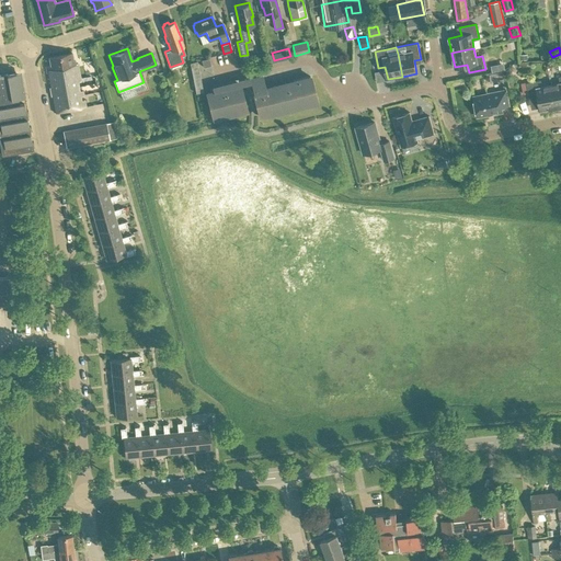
[(50,65),(45,66),(54,112),(84,106),(76,64),(75,58),(72,58),(71,53),(48,57),(50,65)]
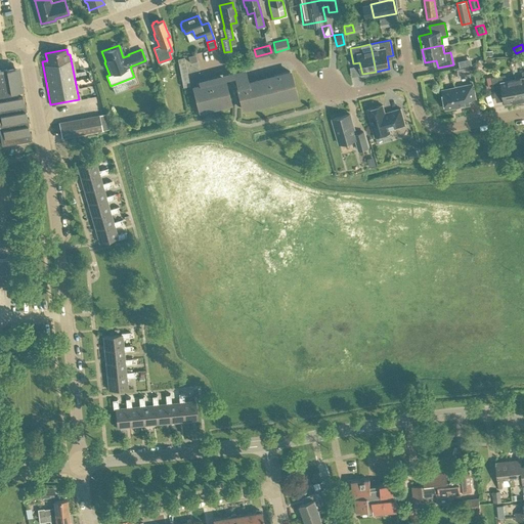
[(83,66),(91,64),(89,54),(81,56),(83,66)]
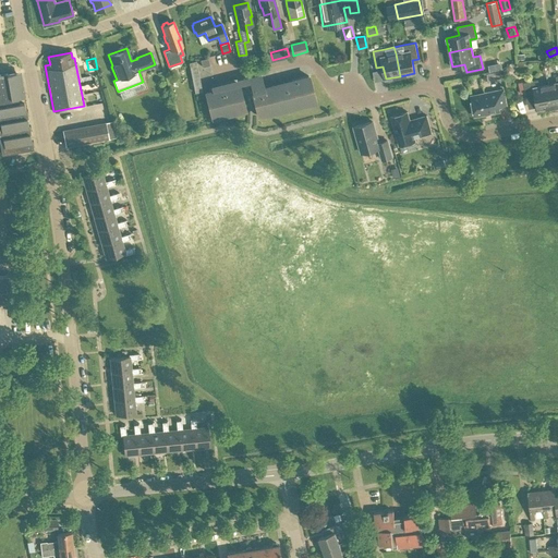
[(202,67),(209,64),(207,58),(199,59),(202,67)]
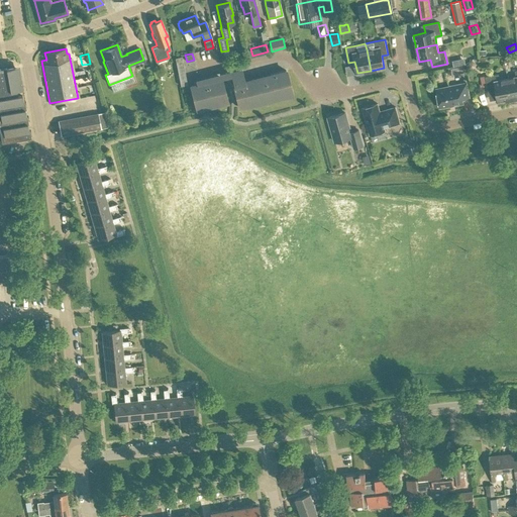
[(180,86),(187,84),(181,56),(175,58),(180,86)]
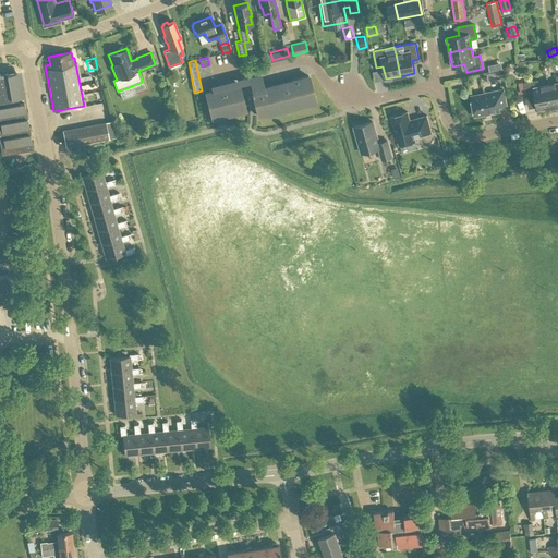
[(32,148),(19,74),(0,76),(0,145),(1,154),(32,148)]
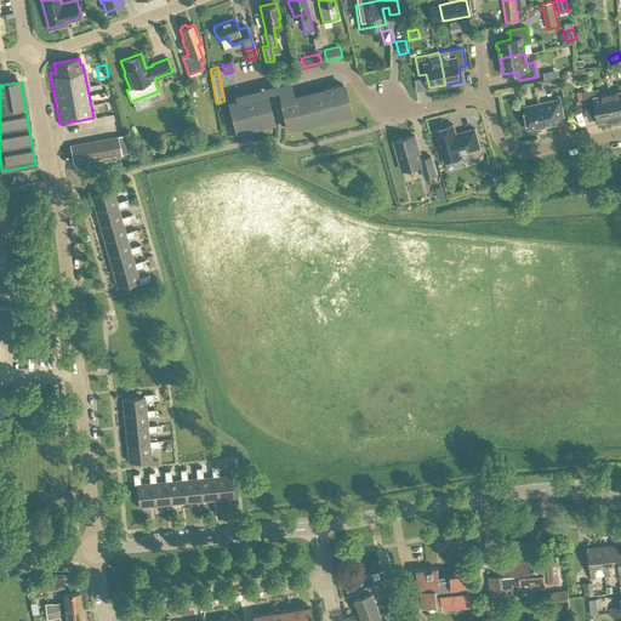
[(288,130),(351,113),(343,84),(324,89),(326,96),(281,107),(288,130)]
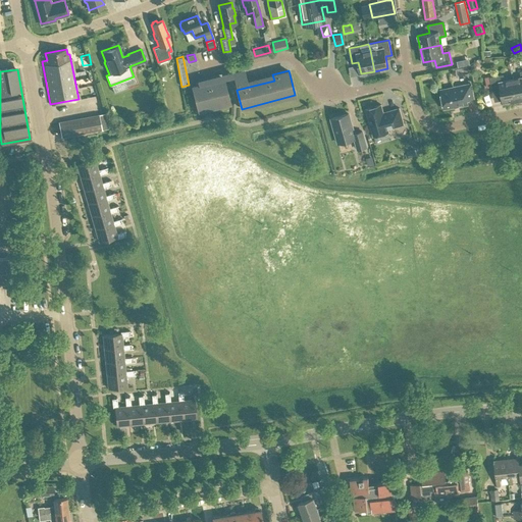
[(513,79),(517,99),(521,98),(521,70),(520,71),(521,77),(513,79)]
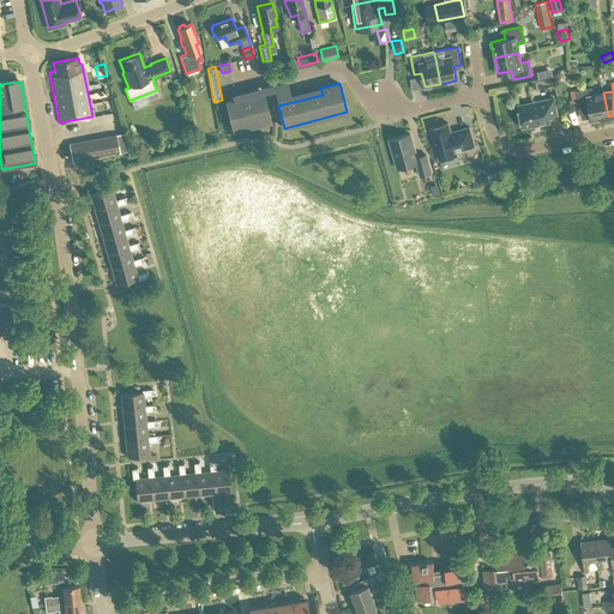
[(277,102),(292,98),(288,85),(275,89),(277,102)]
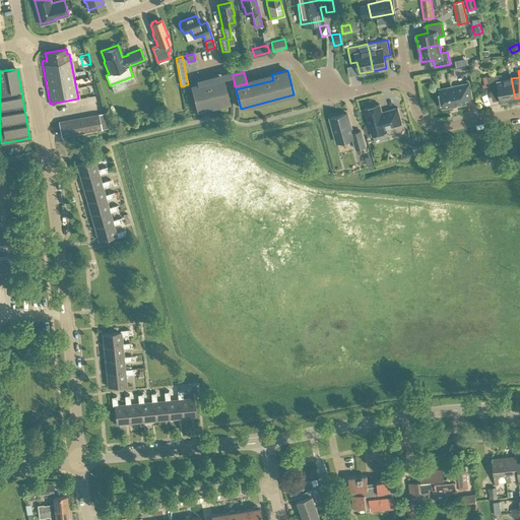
[(515,99),(511,78),(502,80),(501,74),(488,76),(491,91),(499,90),(501,102),(515,99)]
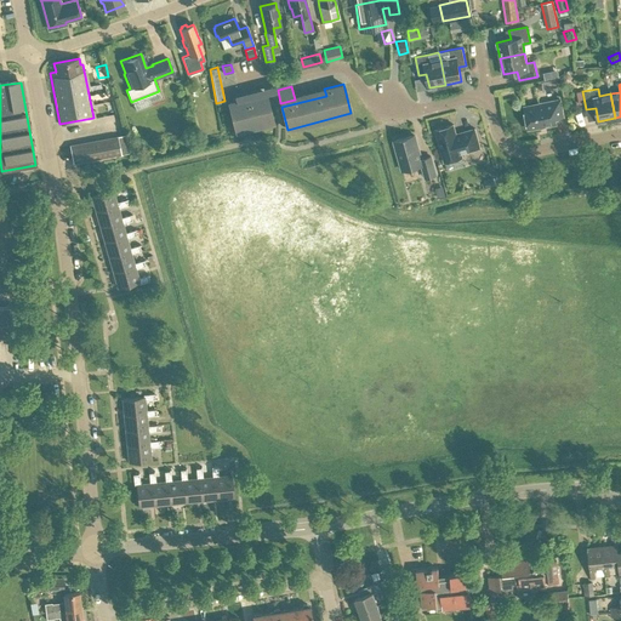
[(235,132),(273,123),(266,93),(228,102),(235,132)]
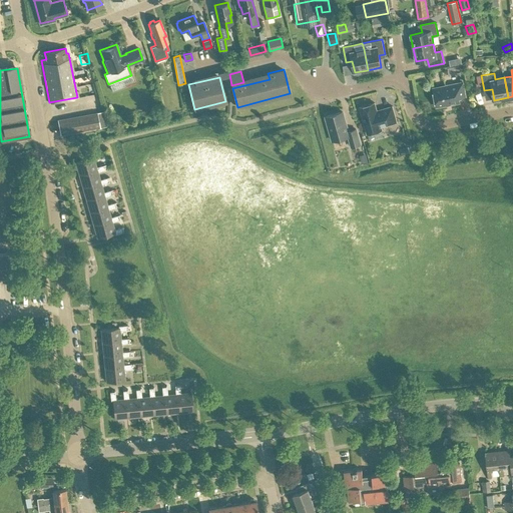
[(465,93),(463,81),(445,84),(446,86),(433,89),(436,105),(451,102),(451,104),(460,102),(458,95),(465,93)]
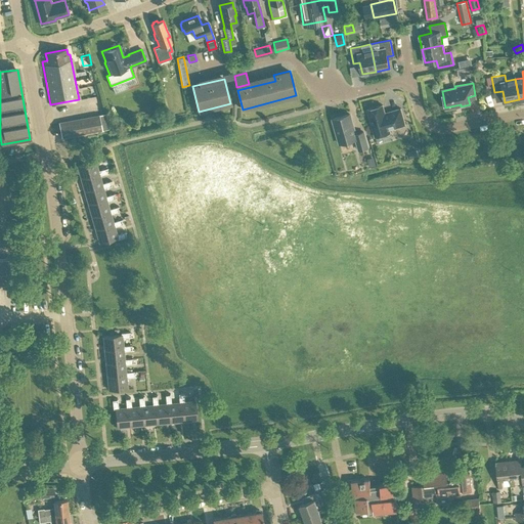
[(385,114),(383,104),(366,108),(375,136),(390,132),(390,129),(405,125),(401,107),(391,111),(391,112),(385,114)]
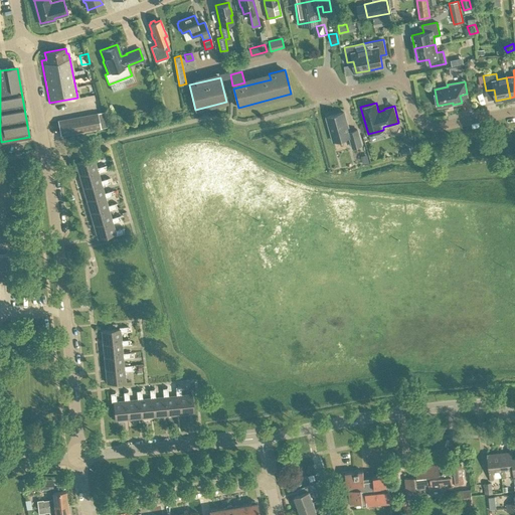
[(327,117),(328,121),(334,141),(350,137),(353,147),(361,145),(357,129),(349,132),(343,112),(327,117)]
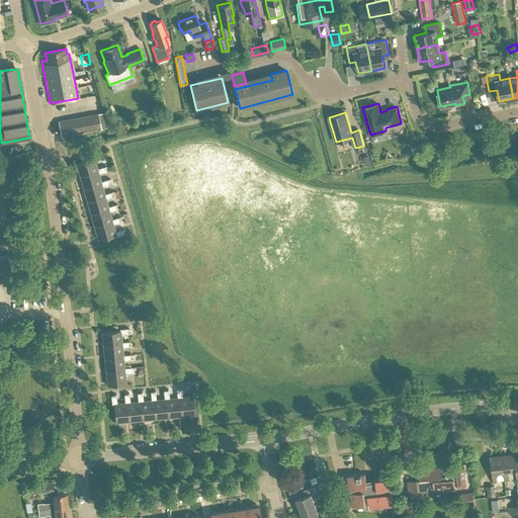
[(103,113),(57,121),(60,138),(106,128),(103,113)]
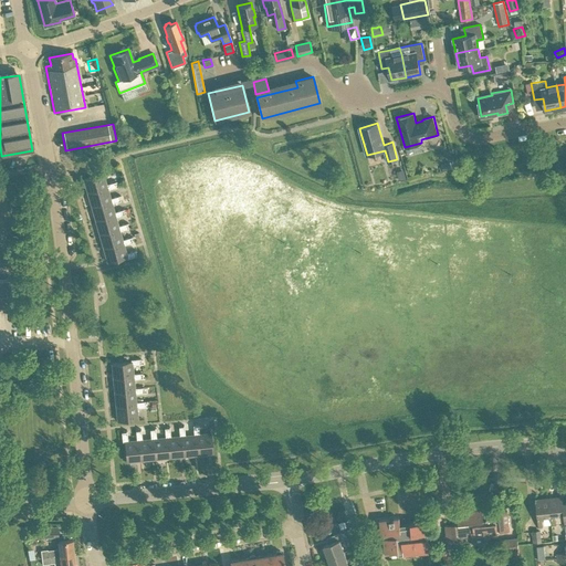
[(448,161),(440,164),(442,170),(452,168),(450,163),(453,161),(451,154),(447,155),(448,161)]
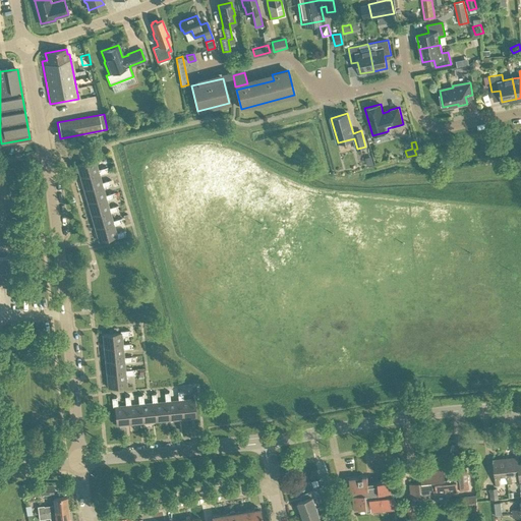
[(371,156),(365,158),(367,166),(373,164),(371,156)]
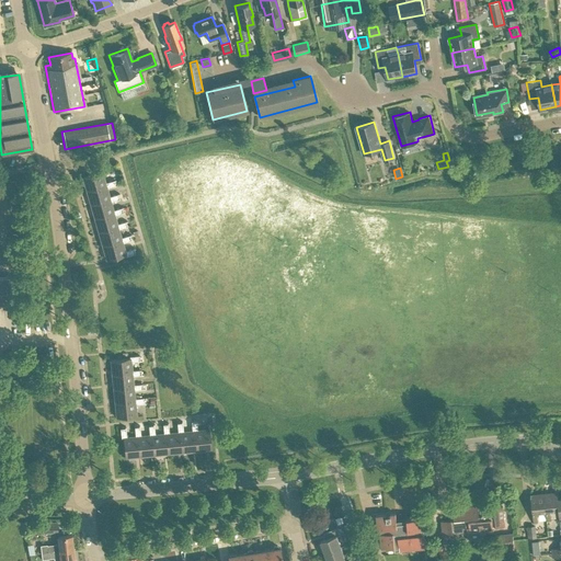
[(82,176),(87,191),(105,185),(106,187),(113,185),(111,181),(105,183),(102,171),(82,176)]
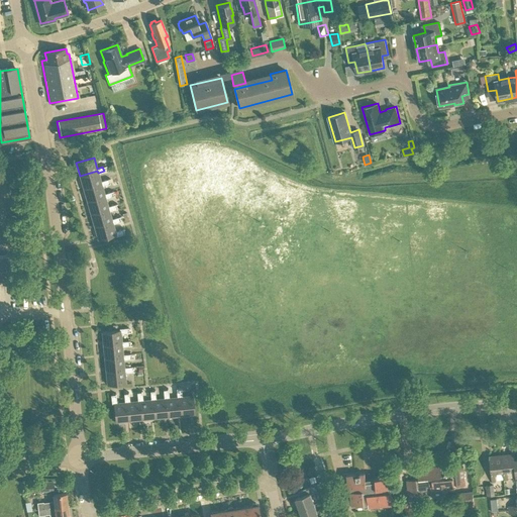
[(80,176),(84,188),(101,184),(102,186),(107,184),(107,182),(106,180),(100,181),(98,173),(97,171),(80,176)]
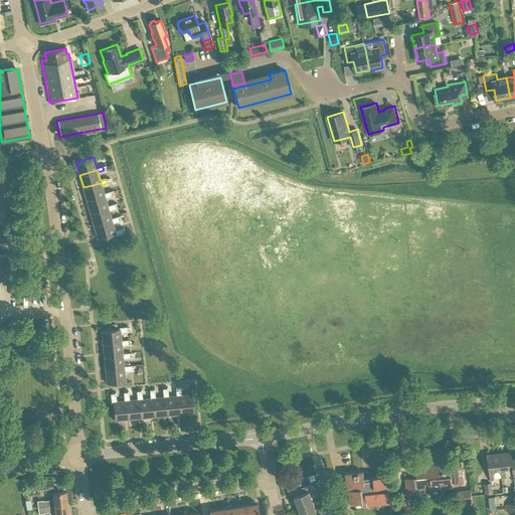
[(83,187),(87,200),(105,195),(105,197),(111,195),(110,193),(110,191),(104,193),(102,185),(101,183),(83,187)]
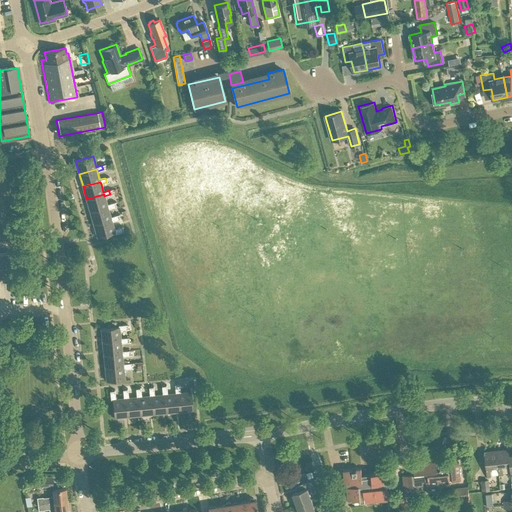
[(86,199),(90,212),(107,207),(108,209),(113,207),(112,203),(106,204),(104,196),(104,194),(86,199)]
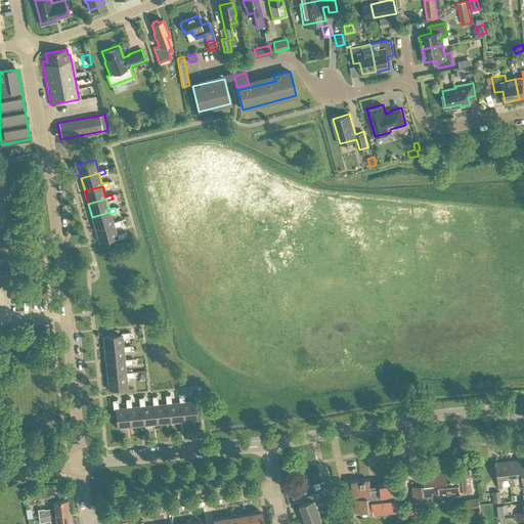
[(92,217),(95,229),(114,224),(114,226),(120,224),(119,222),(119,220),(113,222),(111,214),(110,212),(92,217)]
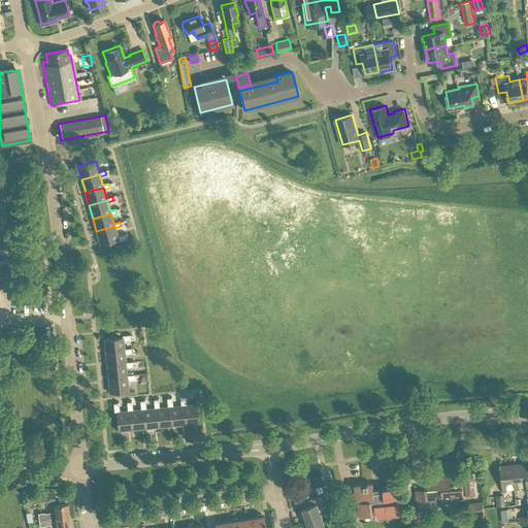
[(114,226),(96,231),(100,244),(118,239),(119,241),(125,239),(123,235),(118,236),(114,228),(114,226)]
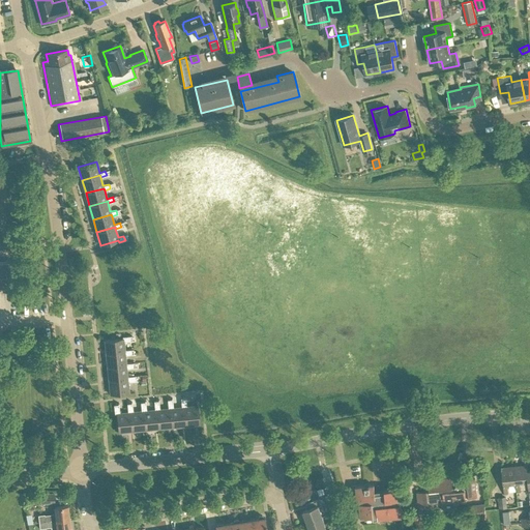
[(16,288),(15,262),(0,262),(0,288),(11,288),(16,288)]
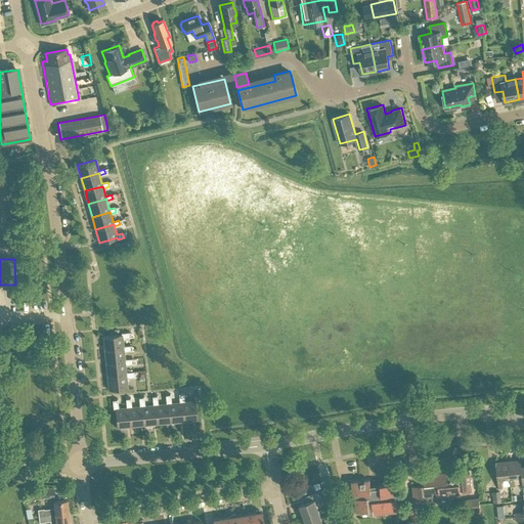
[(27,284),(15,285),(11,285),(11,293),(27,293),(27,284)]
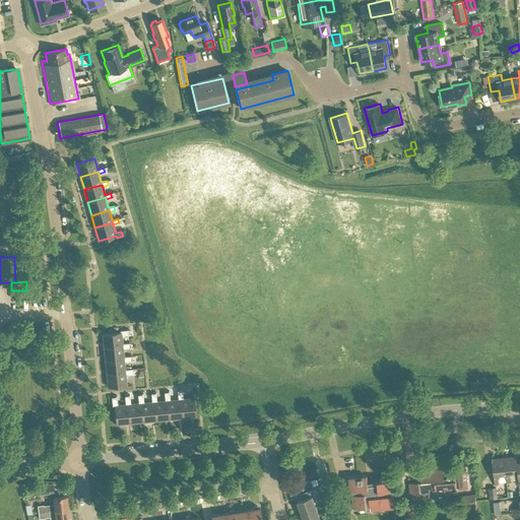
[(103,333),(104,346),(122,345),(122,343),(121,334),(127,334),(127,329),(120,330),(121,332),(103,333)]
